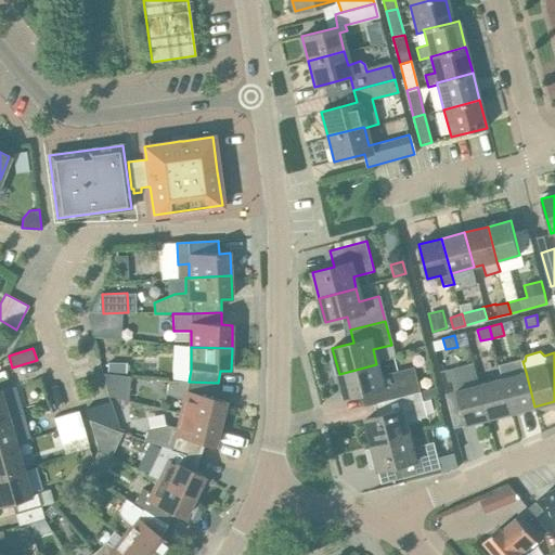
[(110,371),(128,372),(129,361),(110,361),(110,371)]
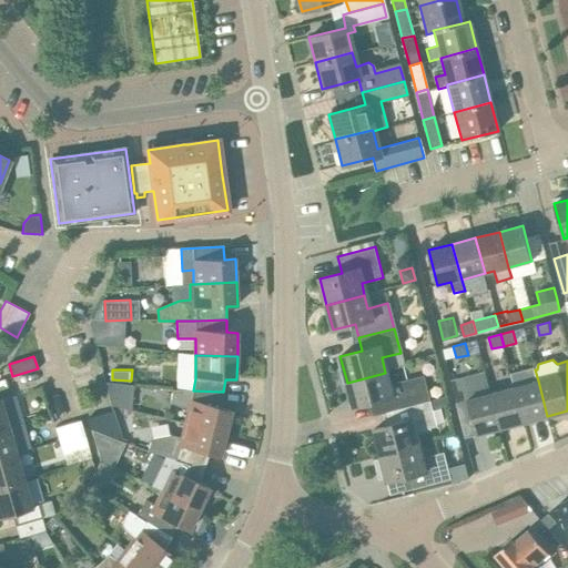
[(429,402),(448,396),(447,392),(428,397),(423,375),(388,384),(385,373),(347,383),(353,407),(387,398),(391,411),(429,401),(429,402)]
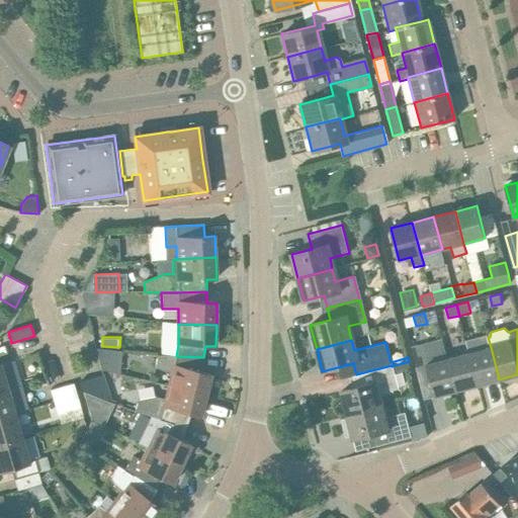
[(478,385),(499,379),(491,347),(468,353),(478,385)]
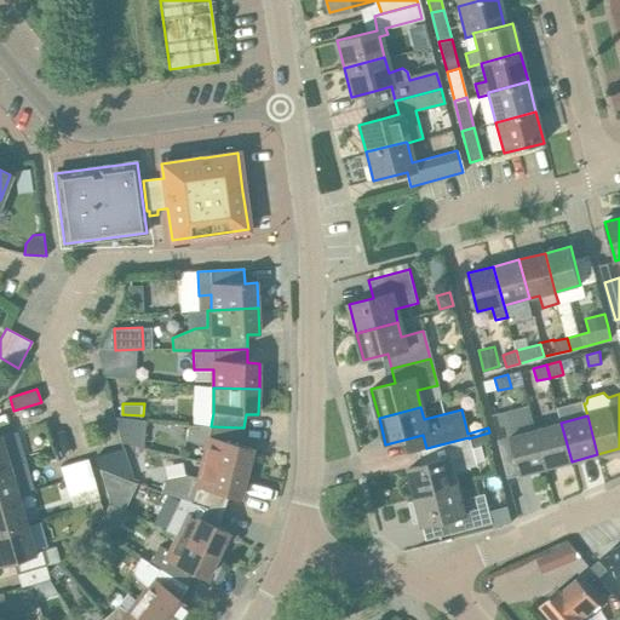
[(145,420),(115,417),(121,442),(143,448),(145,420)]
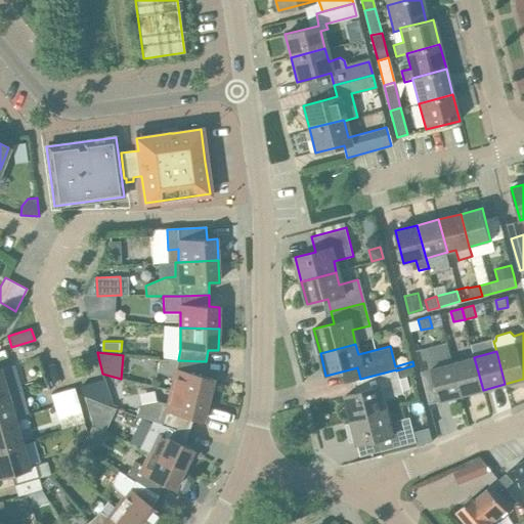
[(461,395),(483,390),(474,357),(452,363),(461,395)]
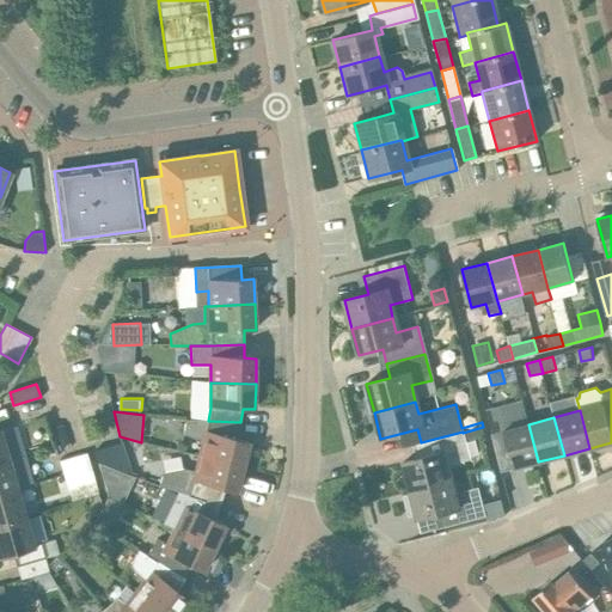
[(199,456),(244,466),(250,442),(238,440),(240,422),(208,421),(197,420),(185,420),(184,434),(194,438),(202,440),(199,456)]
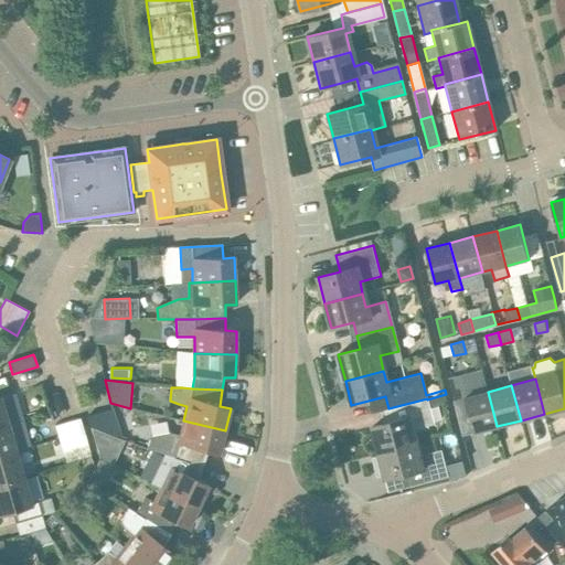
[(465,397),(473,433),(497,426),(488,392),(465,397)]
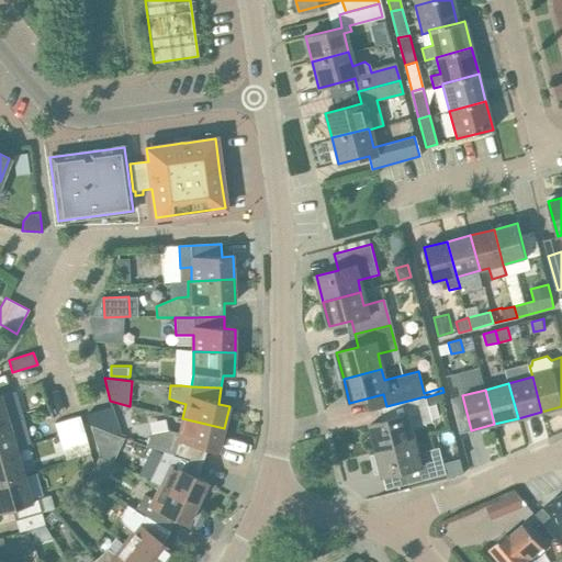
[(431,422),(425,397),(425,396),(386,406),(391,419),(370,425),(377,450),(415,440),(412,427),(431,422)]
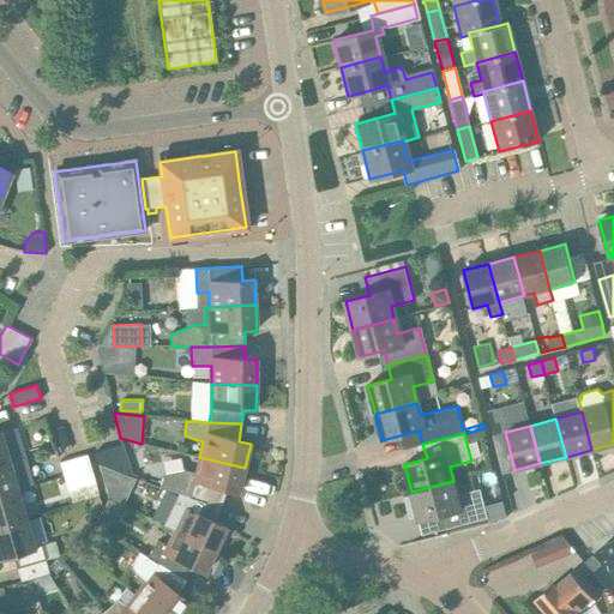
[(118,446),(95,453),(98,464),(126,475),(118,446)]
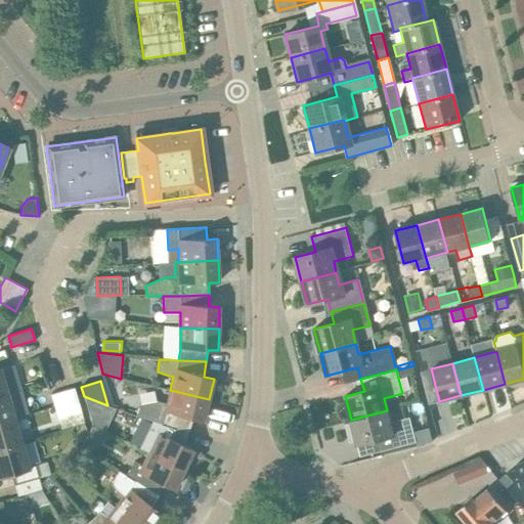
[(69,415),(81,411),(74,388),(62,391),(69,415)]
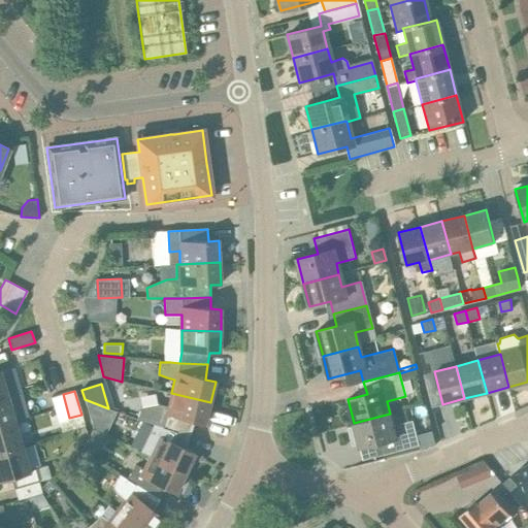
[(204,425),(210,402),(171,393),(168,406),(159,405),(142,407),(138,420),(153,424),(190,436),(195,422),(204,425)]
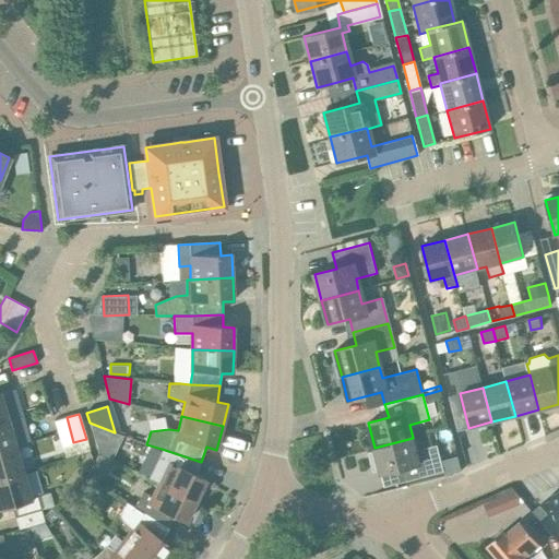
[(55,420),(61,445),(73,442),(67,417),(55,420)]
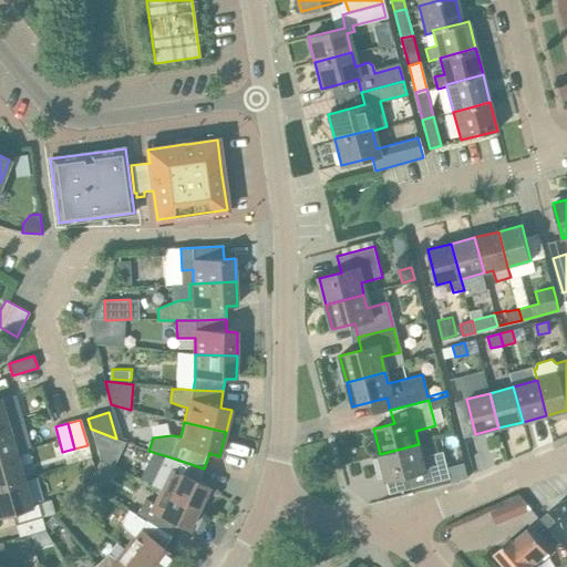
[(0,425),(0,455),(14,452),(7,424),(0,425)]
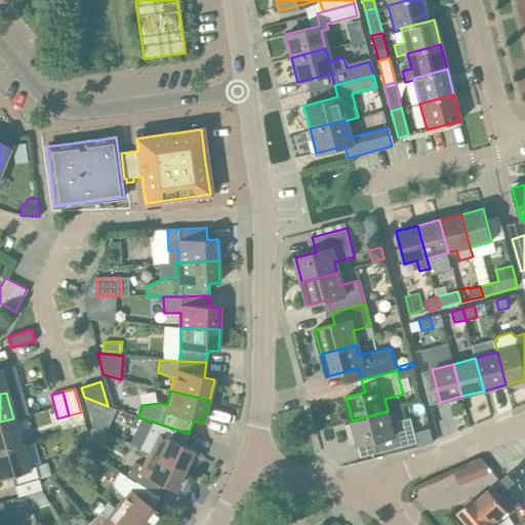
[(417,442),(412,422),(411,418),(391,423),(388,411),(352,420),(358,444),(377,439),(380,452),(417,442)]
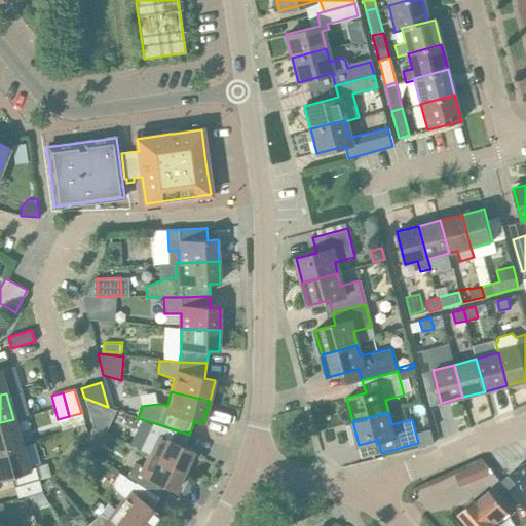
[(0,422),(0,449),(21,444),(13,419),(0,422)]
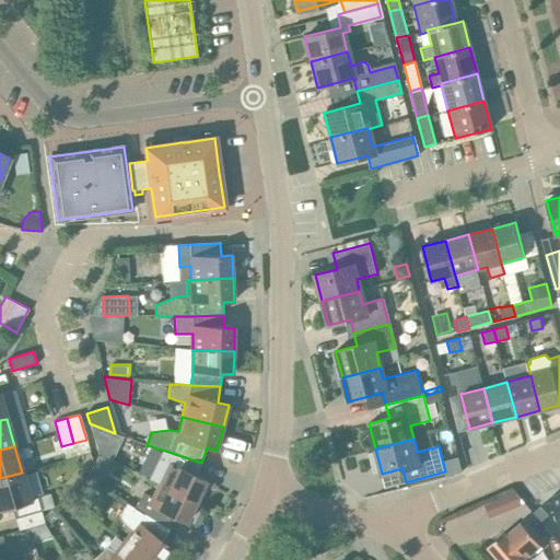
[(156,468),(151,480),(159,485),(197,502),(207,481),(197,477),(201,463),(162,450),(156,468)]
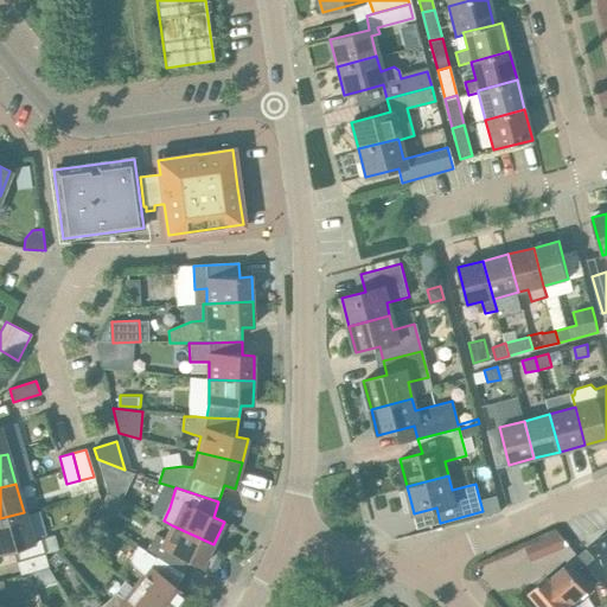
[(0,551),(13,549),(20,574),(48,567),(39,538),(32,540),(24,512),(0,518),(0,551)]
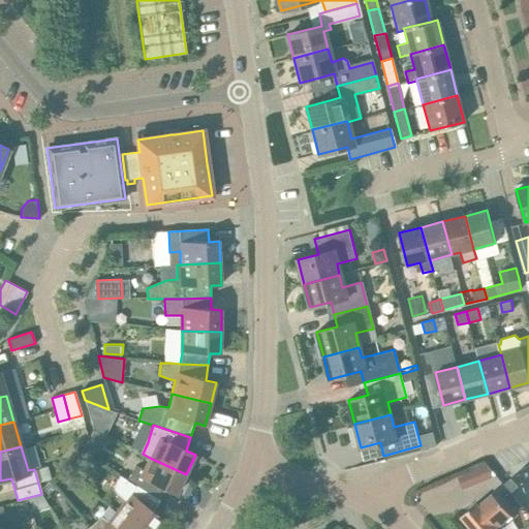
[(119,476),(159,502),(166,490),(176,495),(186,474),(150,458),(144,470),(136,467),(127,480),(120,475),(119,476)]
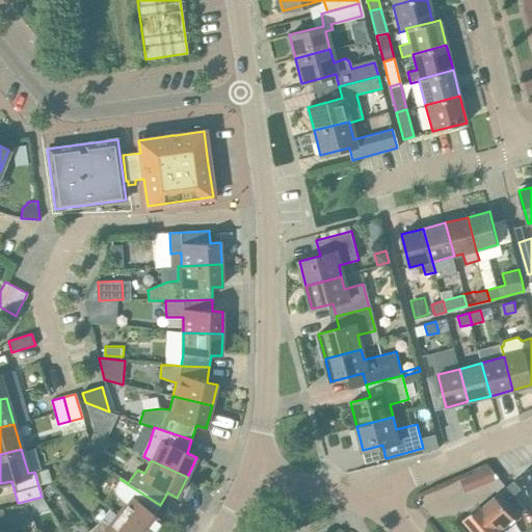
[(459,479),(463,488),(493,477),(488,467),(459,479)]
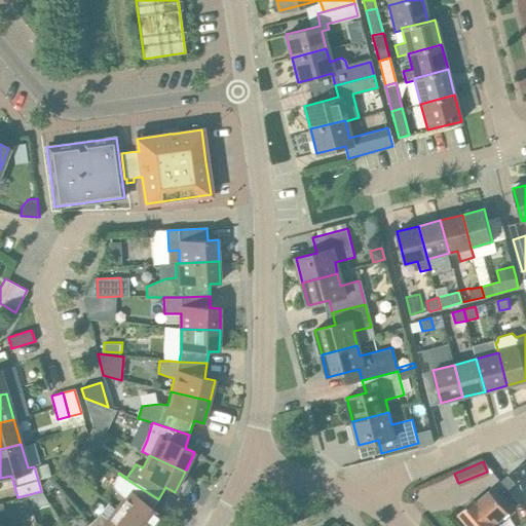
[(525,462),(517,466),(525,489),(525,462)]
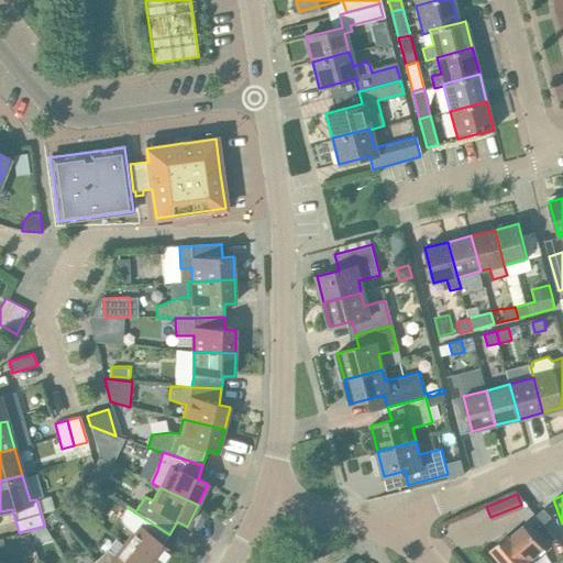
[(124,544),(148,562),(163,562),(172,552),(163,545),(169,534),(127,507),(120,519),(125,528),(133,533),(124,544)]
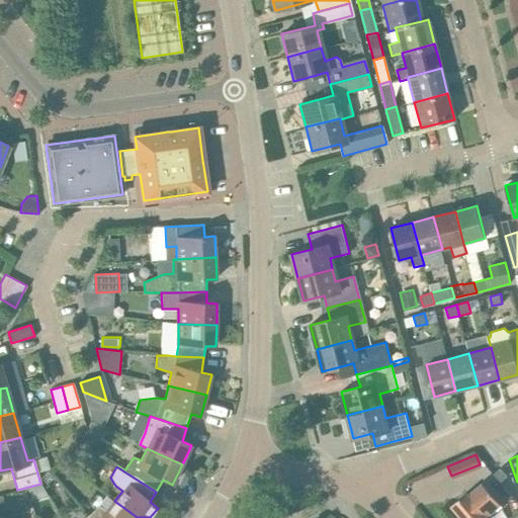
[(501,468),(495,475),(502,482),(508,476),(501,468)]
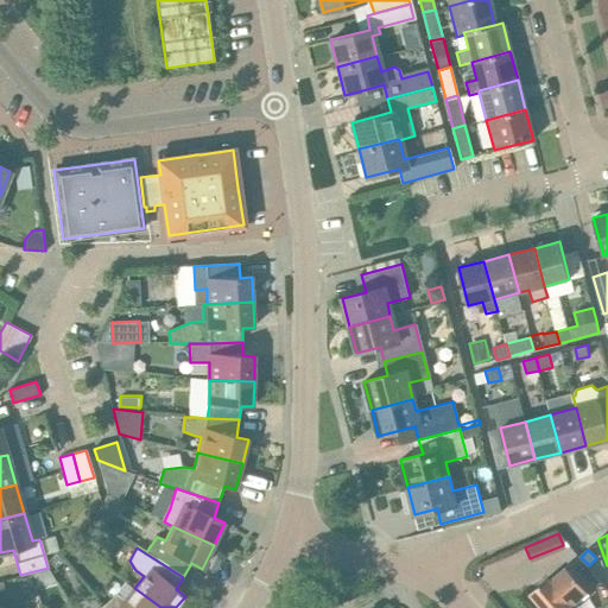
[(543,570),(524,587),(530,594),(542,607),(574,607),(572,606),(588,591),(567,567),(551,580),(549,577),(543,570)]
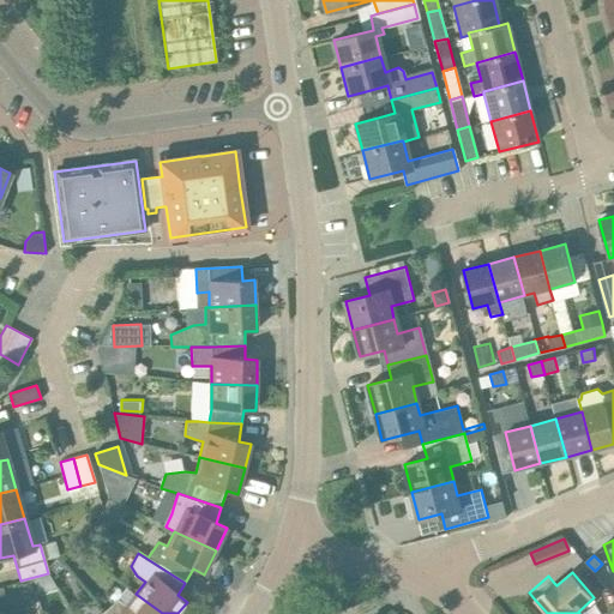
[(162,613),(136,594),(126,607),(118,602),(106,613),(162,613)]
